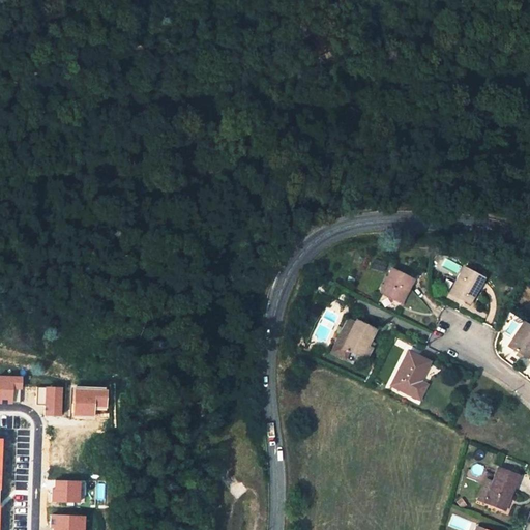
[(454,284),(449,293),(469,303),(482,277),(463,266),(454,284)]
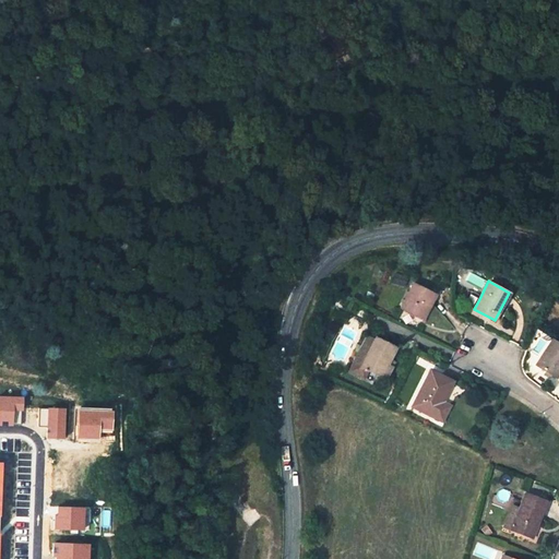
[(412,283),(400,308),(423,319),(435,294),(412,283)]
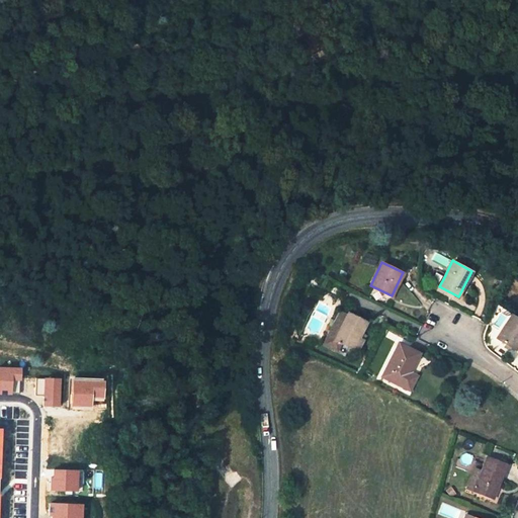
[(337,292),(325,286),(322,293),(334,299),(337,292)]
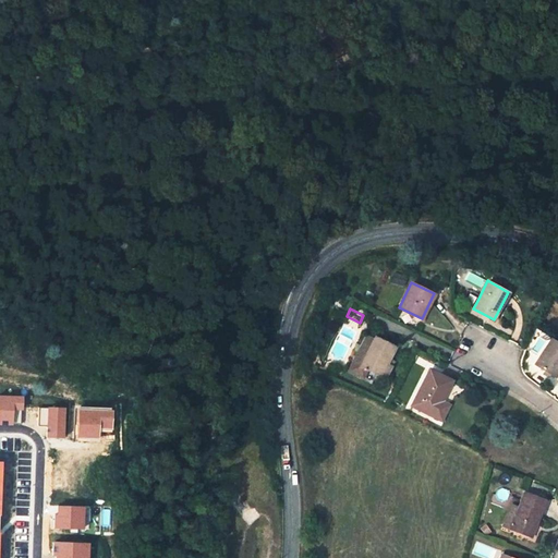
[(379,376),(386,363),(393,347),(374,337),(360,365),(379,376)]
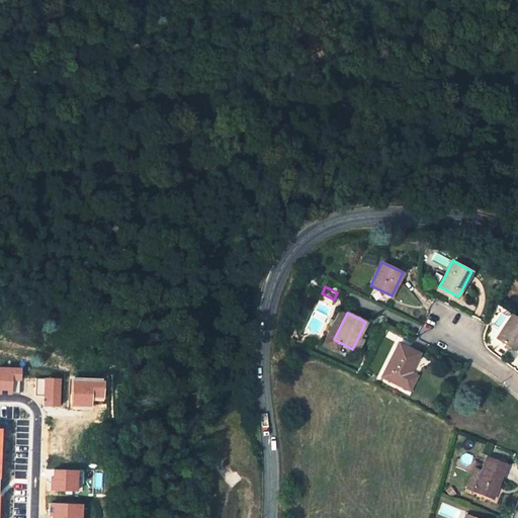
[(517,343),(517,319),(510,315),(497,338),(506,343),(512,347),(515,349),(517,343)]
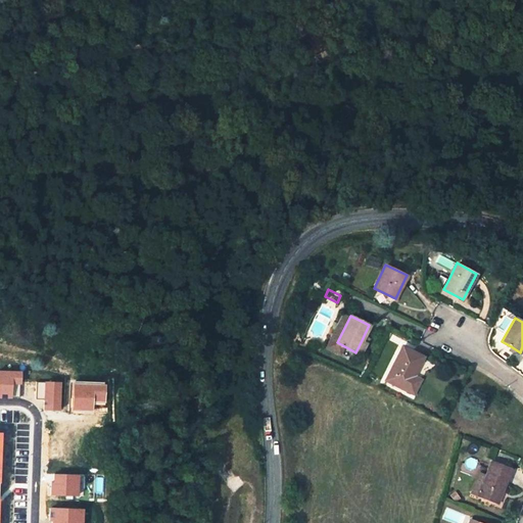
[(367,343),(362,340),(355,352),(361,354),(367,343)]
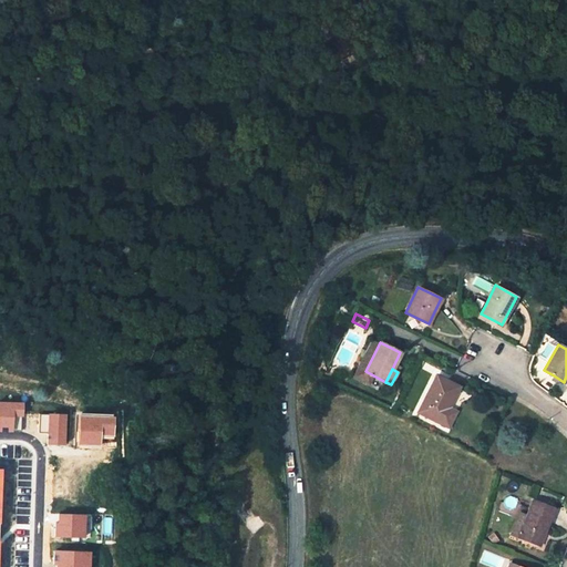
[(435,375),(418,412),(441,423),(449,408),(456,391),(459,387),(435,375)]
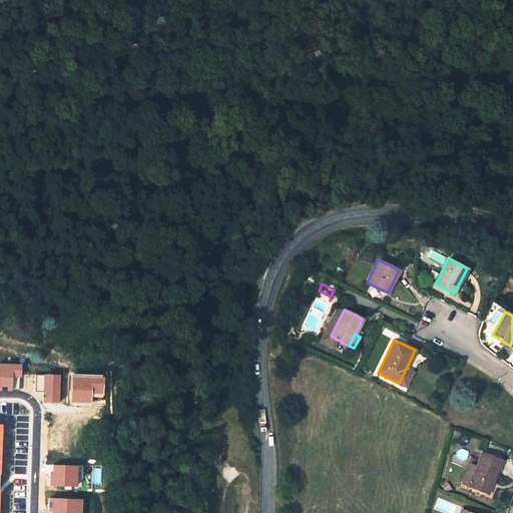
[(20,378),(20,365),(0,363),(0,390),(10,391),(11,390),(18,390),(18,377),(20,378)]
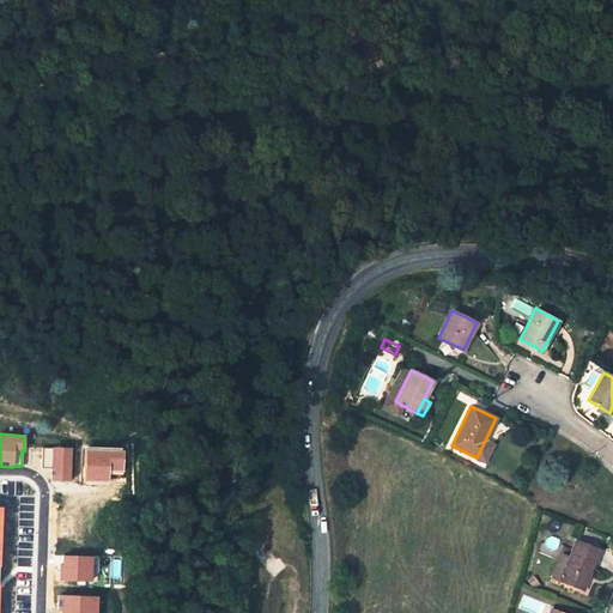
[(67,448),(38,448),(38,467),(49,467),(48,480),(67,481),(67,448)]
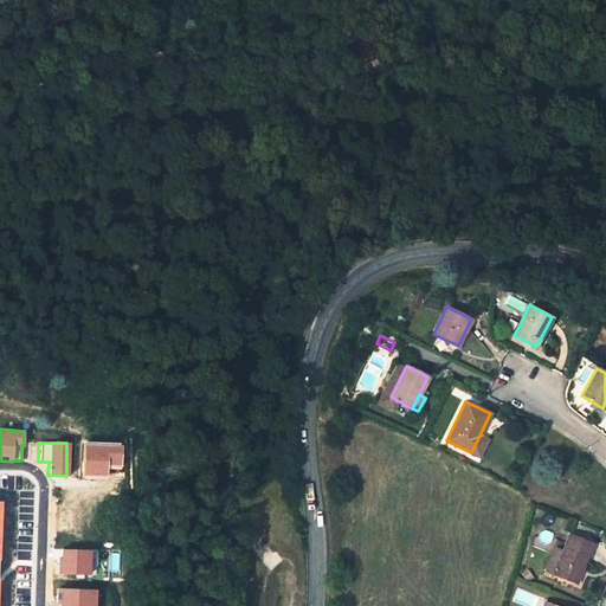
[(100,476),(101,465),(114,466),(115,446),(78,445),(77,476),(100,476)]
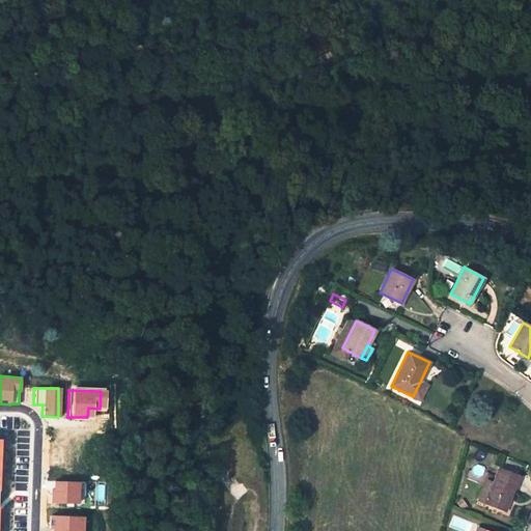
[(499,469),(493,483),(490,491),(485,503),(502,509),(507,496),(510,497),(518,477),(499,469)]
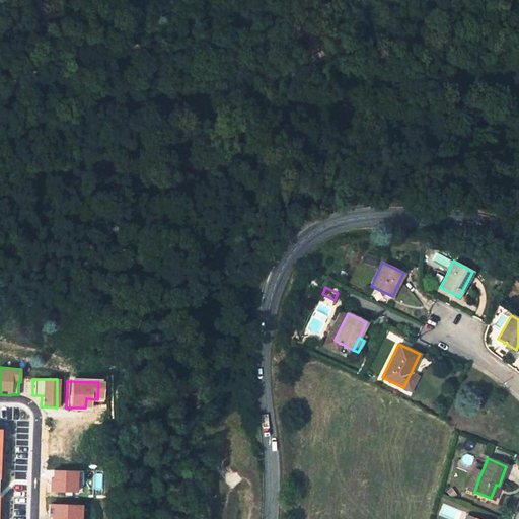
[(467,490),(474,492),(478,479),(482,472),(475,469),(467,490)]
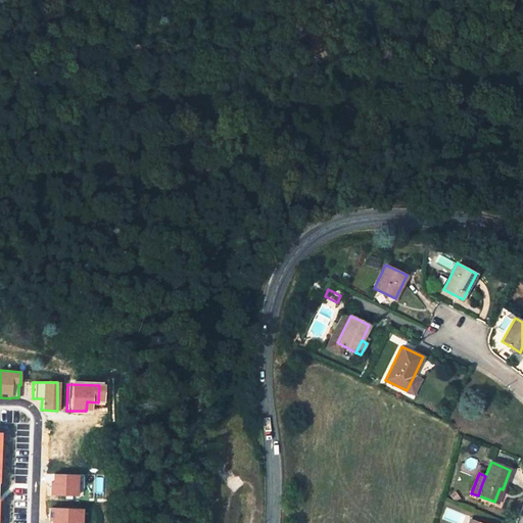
[(74,475),(48,475),(48,496),(74,497),(74,475)]
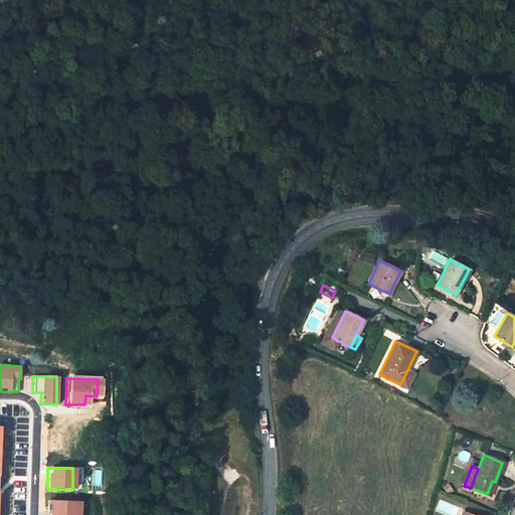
[(80,514),(81,501),(47,500),(46,513),(49,513),(49,514),(80,514)]
